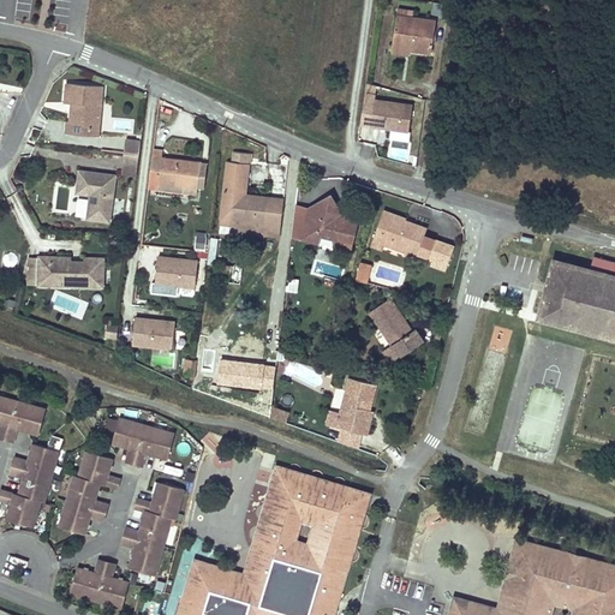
[(436,22),(405,17),(398,16),(394,42),(411,45),(410,49),(411,49),(431,53),(436,22)]
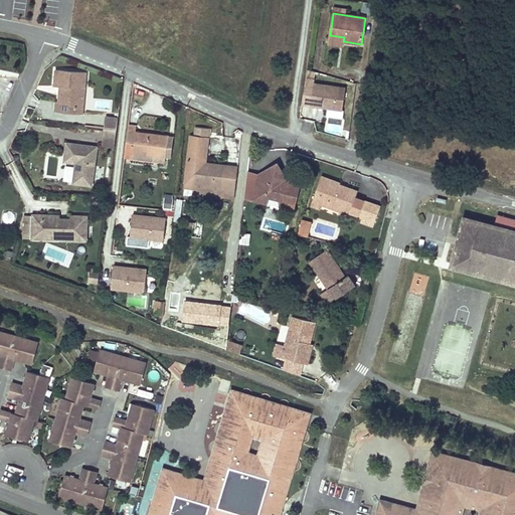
[(344,37),(330,35),(328,42),(343,45),(344,41),(343,41),(344,37)]
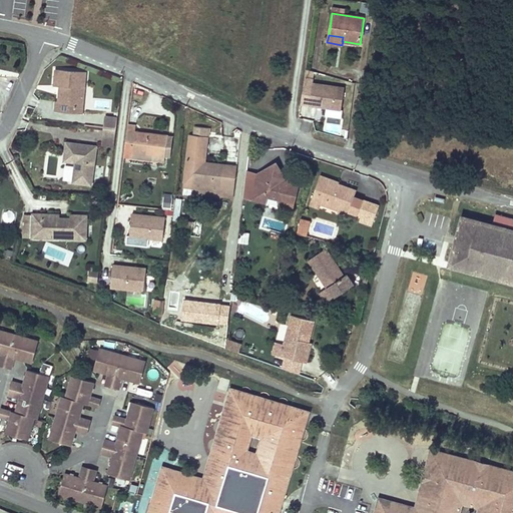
[(83,98),(85,71),(56,69),(54,85),(64,86),(63,90),(59,94),(58,101),(56,101),(55,111),(76,113),(77,103),(83,98)]
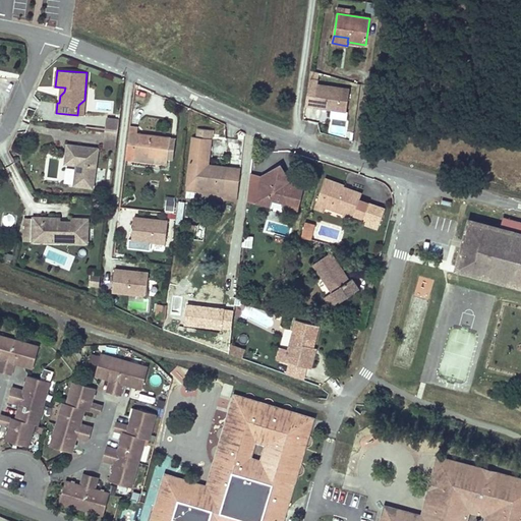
[(307,80),(304,107),(346,111),(349,85),(307,80)]
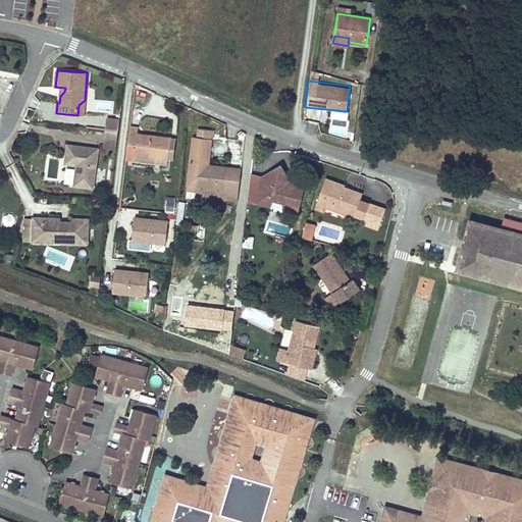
[(119,120),(107,118),(106,129),(118,131),(119,120)]
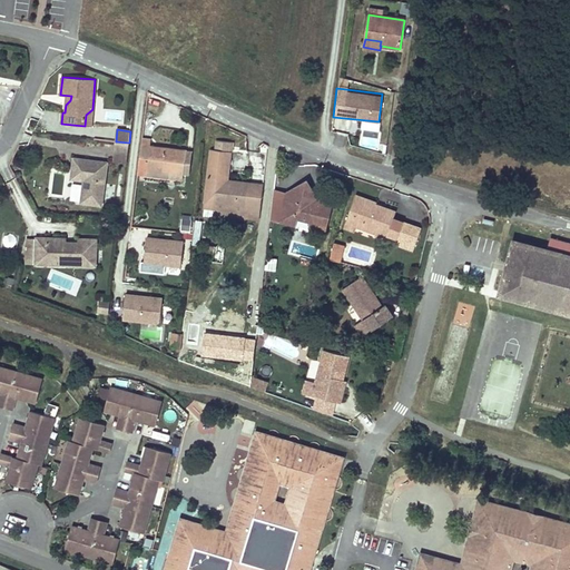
[(227,180),(223,180),(224,176),(227,177),(232,141),(217,140),(216,149),(212,149),(205,208),(204,215),(216,216),(216,215),(245,218),(246,215),(259,216),(263,194),(247,193),(248,183),(227,180)]
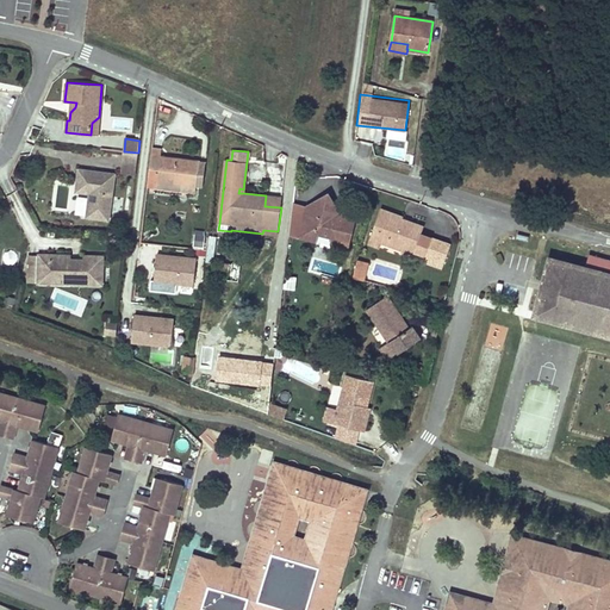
[(136,174),(138,153),(124,151),(122,173),(136,174)]
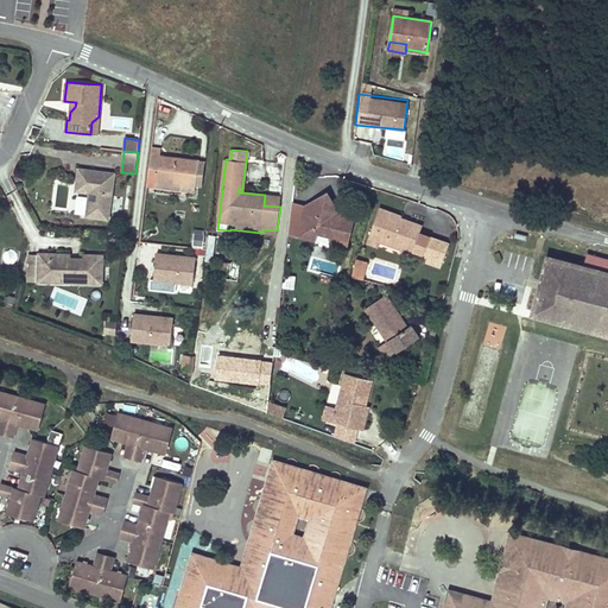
[(198,160),(159,156),(159,162),(150,160),(147,185),(156,187),(156,188),(195,191),(196,185),(198,160)]
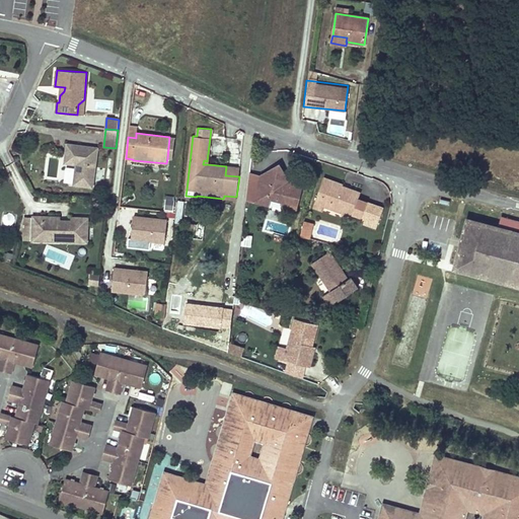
[(97,148),(67,144),(65,162),(77,164),(79,164),(79,167),(76,167),(74,184),(92,187),(97,148)]
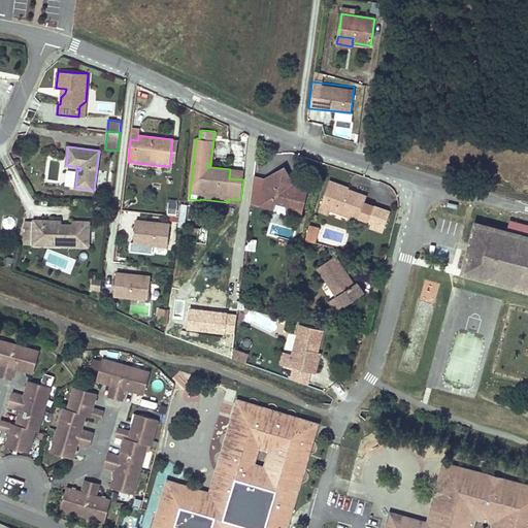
[(284,189),(288,174),(284,167),(273,173),(270,186),(264,185),(261,200),(264,205),(274,208),(276,201),(288,204),(286,208),(298,211),(303,208),(307,193),(305,192),(306,188),(300,187),(299,193),(284,189)]
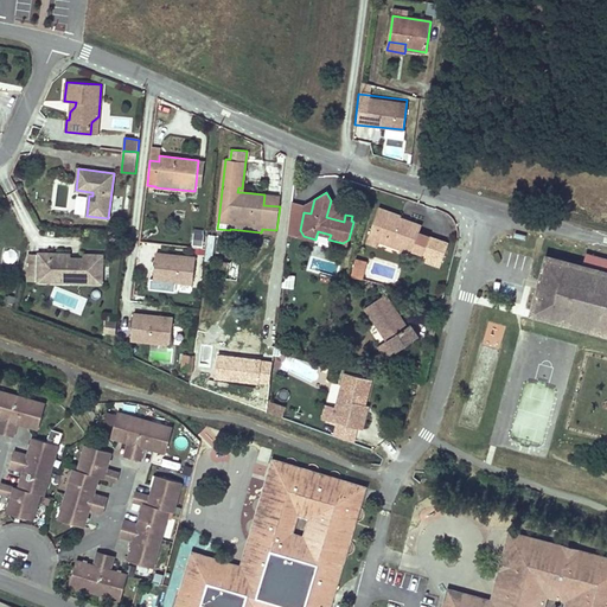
[(281,197),(264,195),(263,205),(280,206),(281,197)]
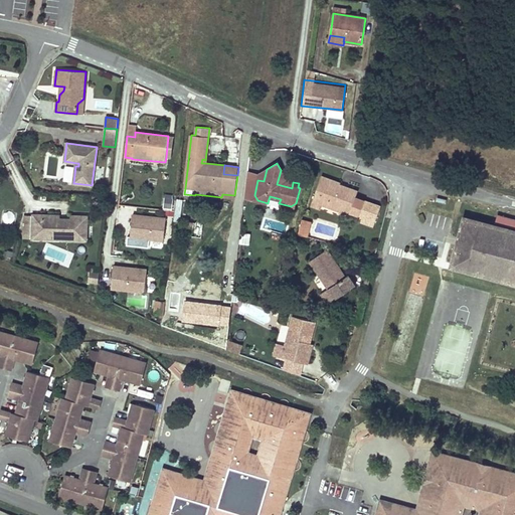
[(264,181),(267,169),(260,173),(258,180),(264,181)]
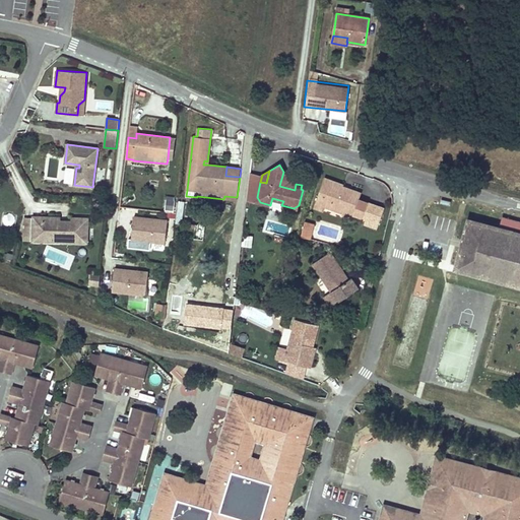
[(296,184),(289,182),(283,172),(279,186),(295,190),(296,184)]
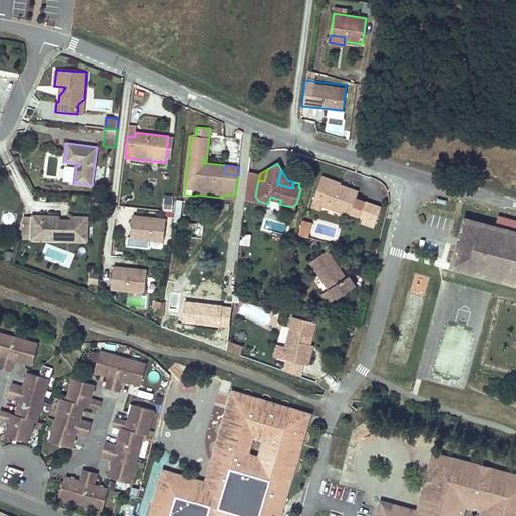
[(359,191),(341,185),(342,183),(323,176),(311,206),(321,210),(324,206),(327,202),(342,207),(342,212),(351,215),(351,213),(360,216),(365,201),(357,198),(359,191)]
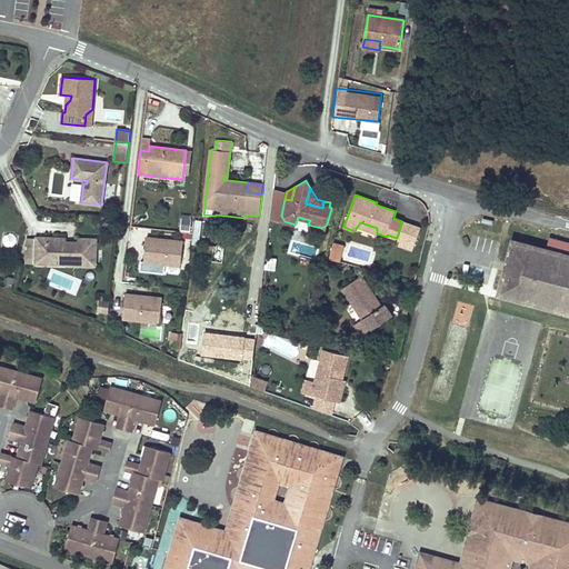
[(190,231),(191,216),(182,216),(182,230),(190,231)]
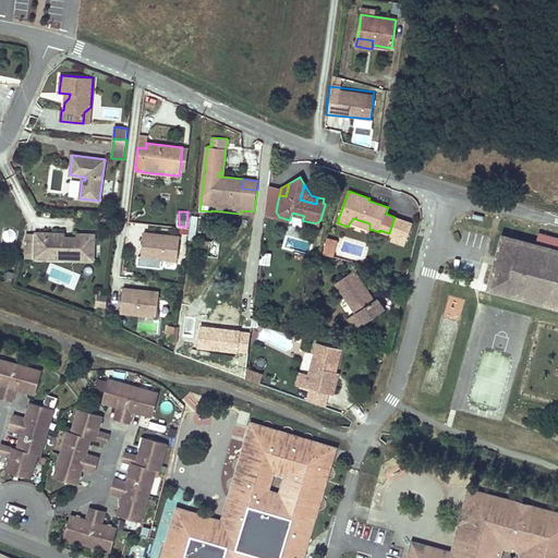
[(413,223),(395,217),(389,233),(393,234),(408,239),(413,223)]
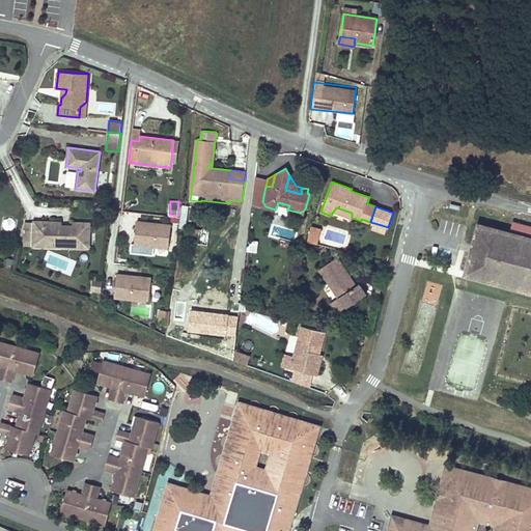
[(352,213),(336,207),(333,212),(352,218),(352,213)]
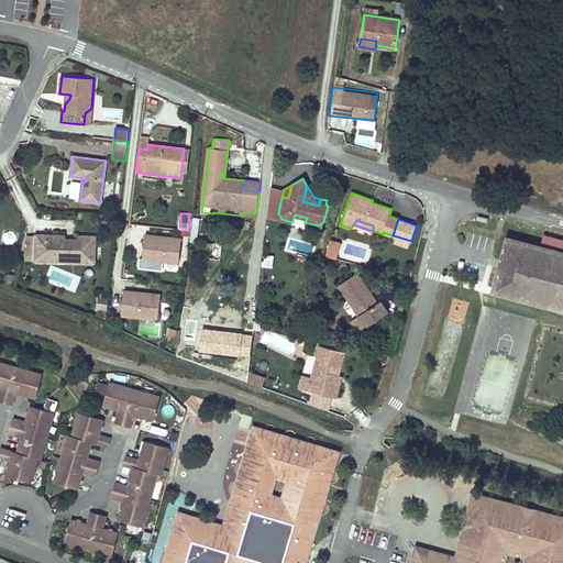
[(181,263),(183,235),(144,233),(142,267),(164,269),(164,262),(181,263)]
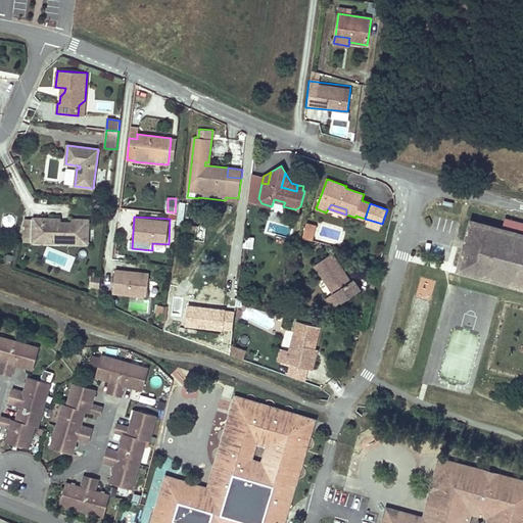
[(72,223),(63,223),(63,225),(61,225),(61,223),(61,219),(33,218),(33,219),(33,220),(33,234),(42,235),(42,241),(59,242),(59,243),(88,244),(89,220),(72,219),(72,223)]
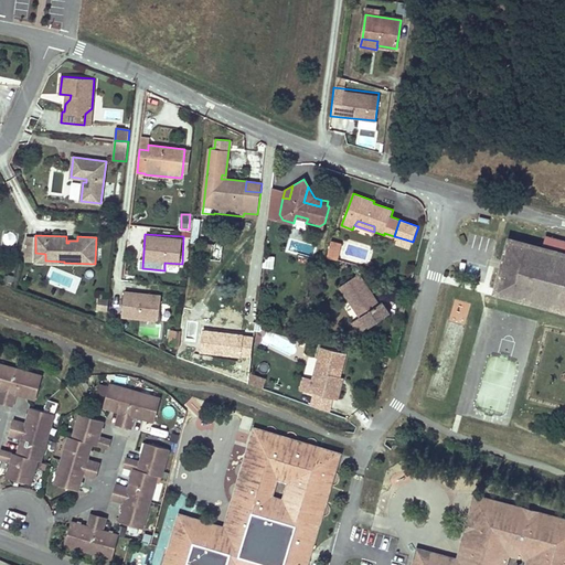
[(492,296),(564,312),(564,238),(545,235),(543,244),(507,235),(492,296)]
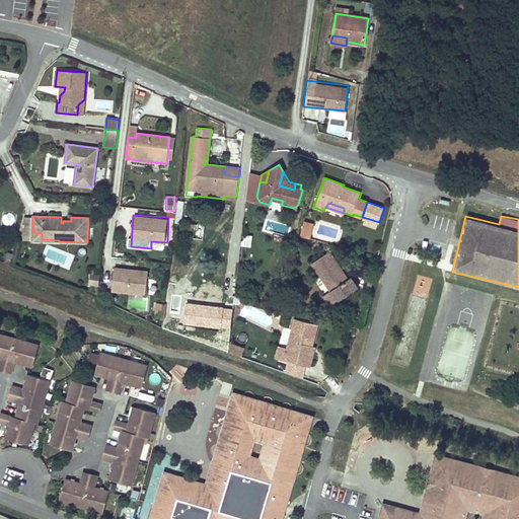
[(32,232),(32,218),(25,217),(24,239),(32,239),(32,232)]
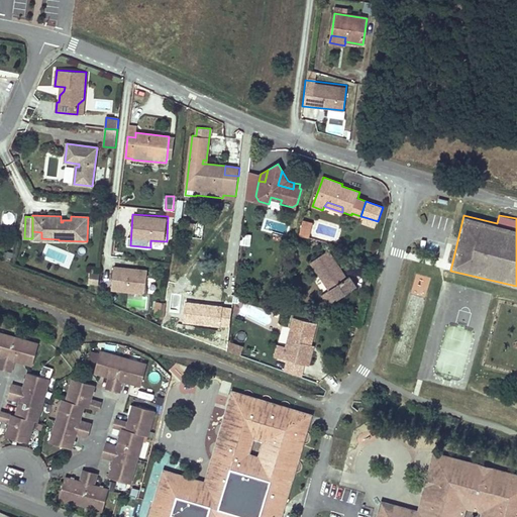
[(378,221),(365,217),(363,221),(376,226),(378,221)]
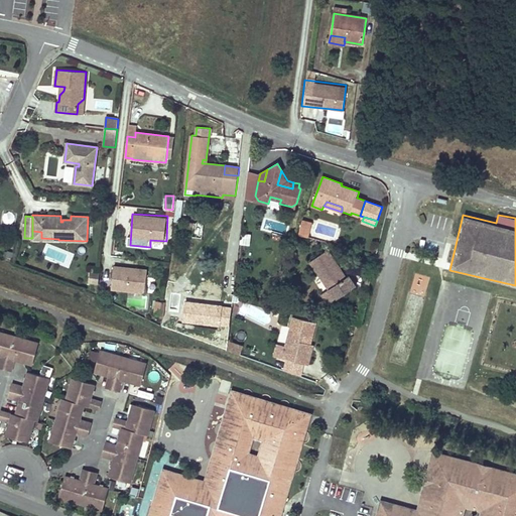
[(306,237),(310,222),(307,221),(306,225),(301,223),(299,231),(305,232),(304,236),(306,237)]
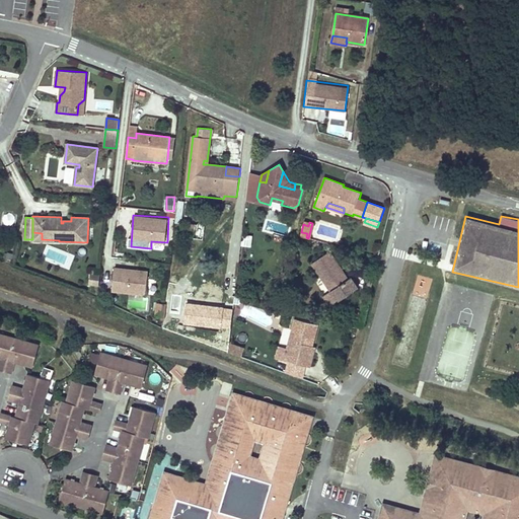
[(204,240),(207,224),(197,223),(195,238),(204,240)]
